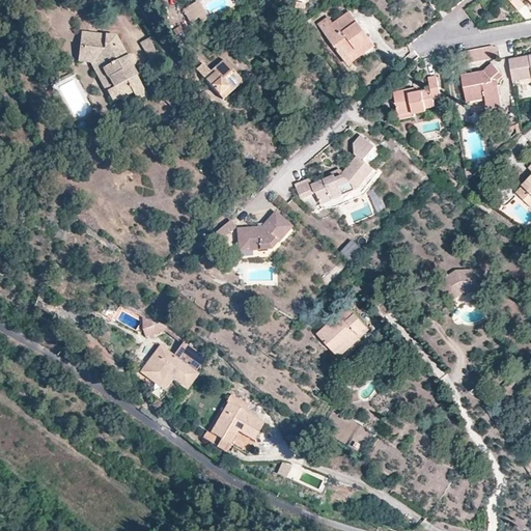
[(530,0),(508,0),(519,11),(525,5),(521,0),(528,0),(530,3),(530,0)]
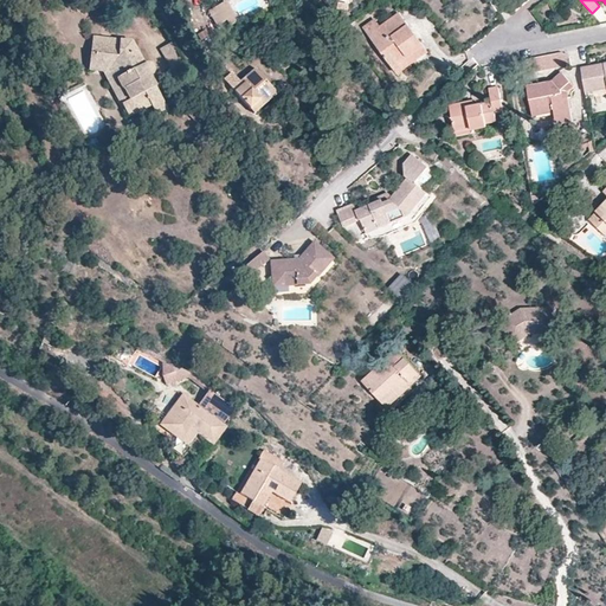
[(239,23),(227,1),(219,5),(229,20),(232,26),(239,23)]
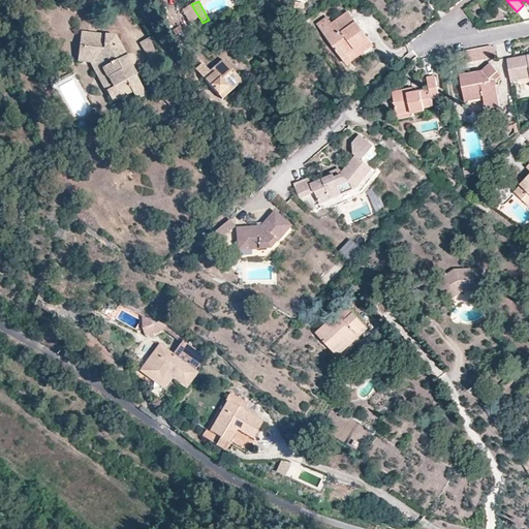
[(199,18),(191,4),(182,9),(190,23),(199,18)]
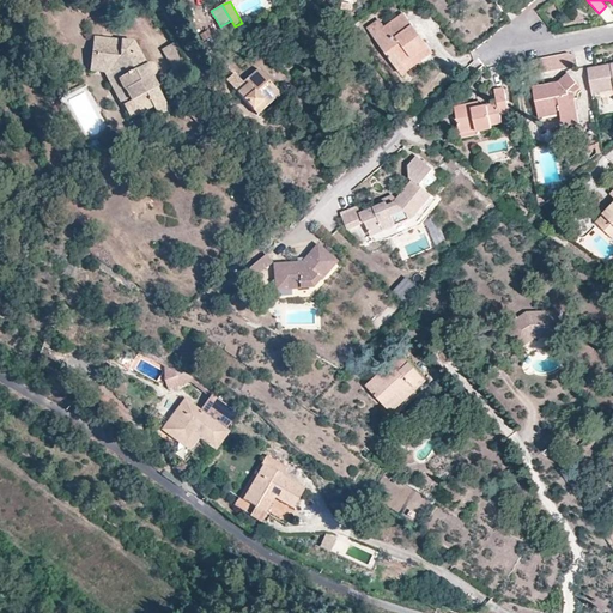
[(383,26),(372,36),(402,74),(432,52),(402,13),(383,26)]
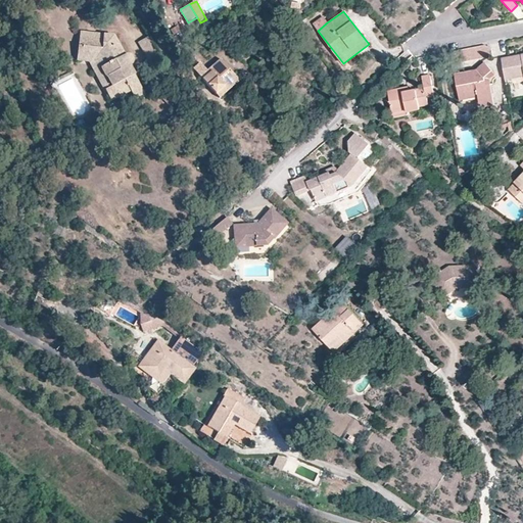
[(312,24),(318,31),(327,22),(322,16),(312,24)]
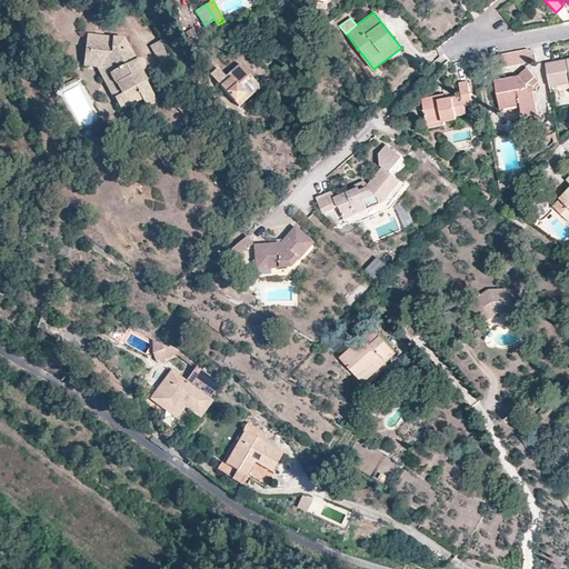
[(126,38),(88,33),(83,67),(96,69),(112,98),(113,98),(121,110),(141,99),(146,108),(158,101),(143,72),(145,69),(146,67),(146,66),(146,65),(146,62),(141,59),(138,58),(136,59),(126,38)]
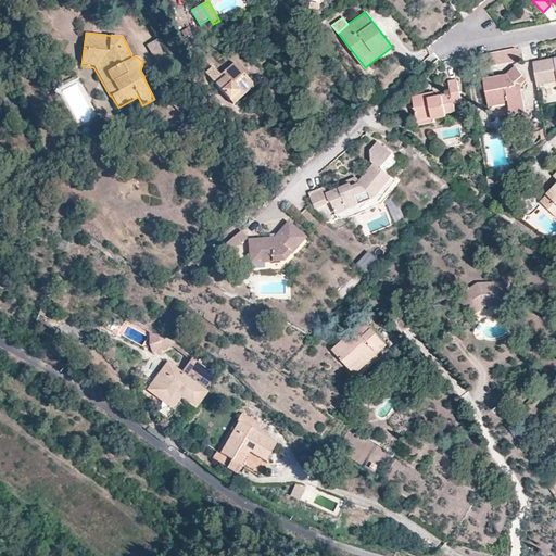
[(148,42),(152,57),(163,53),(160,39),(148,42)]
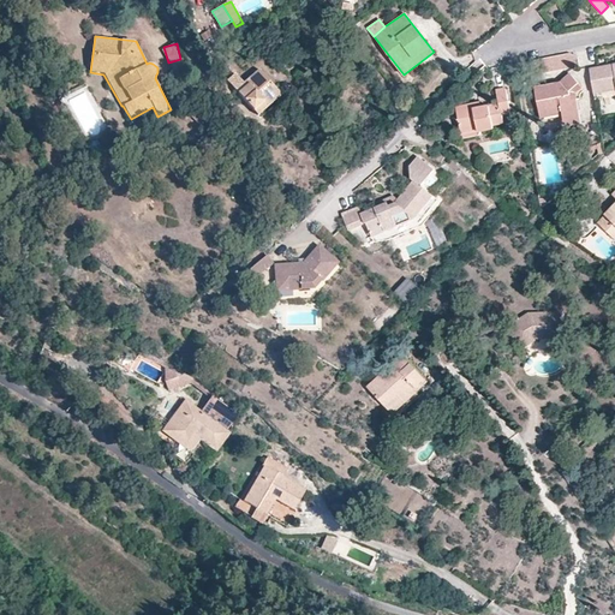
[(549,57),(551,70),(571,67),(569,54),(549,57)]
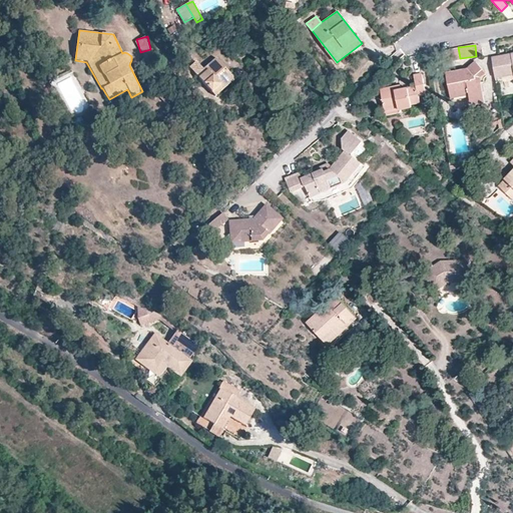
[(512,52),(492,56),(496,78),(512,74),(512,52)]
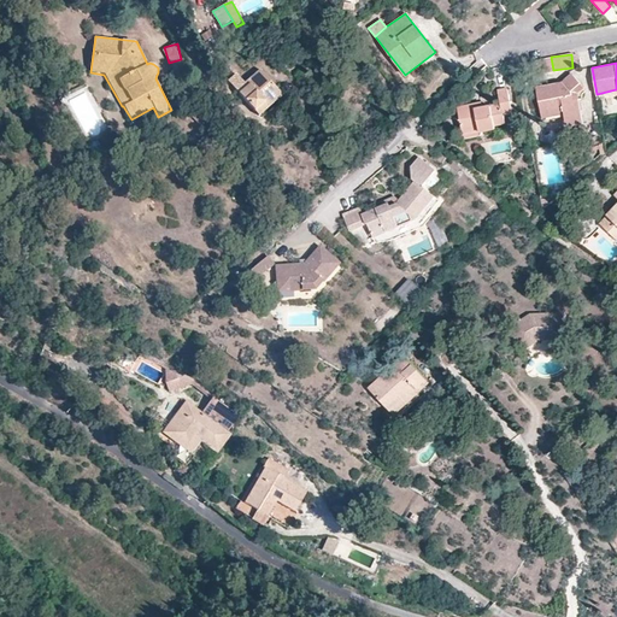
[(283,94),(259,69),(236,90),(259,116),(272,104),(283,94)]
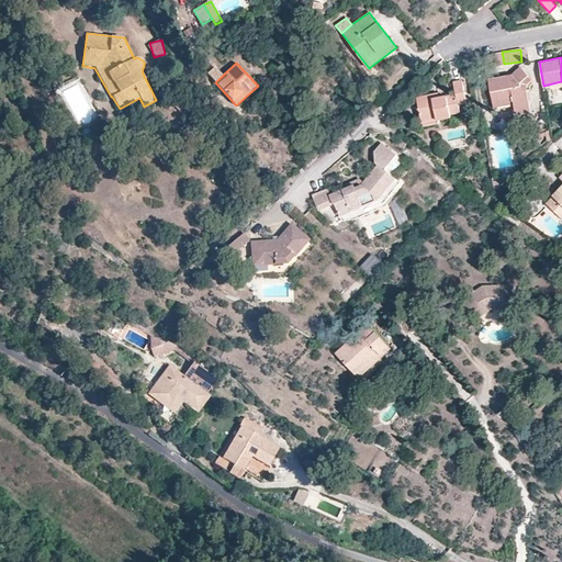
[(521,85),(529,77),(526,74),(520,68),(512,76),(489,80),(494,109),(496,109),(497,113),(515,110),(516,114),(516,116),(530,113),(527,91),(521,85)]
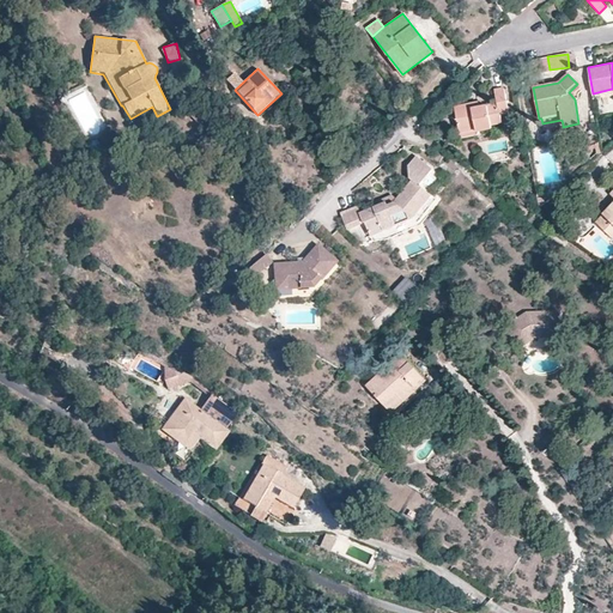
[(581,87),(577,84),(569,92),(575,99),(574,93),(581,87)]
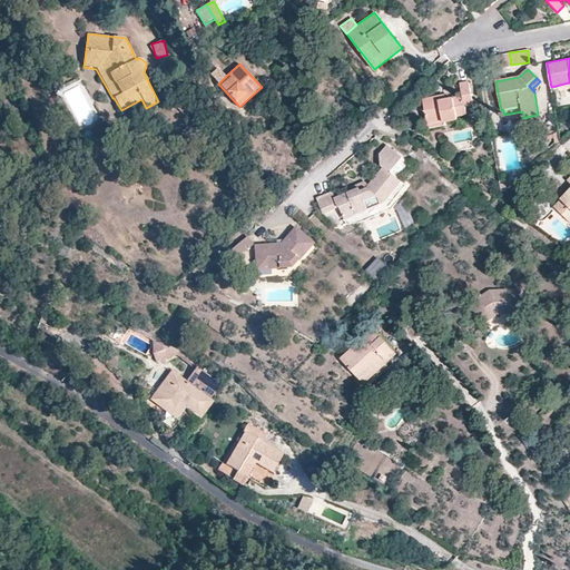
[(438,99),(436,95),(421,98),(428,127),(442,125),(442,121),(455,119),(455,116),(465,114),(464,106),(473,104),(468,82),(460,84),(462,95),(457,96),(445,98),(438,99)]
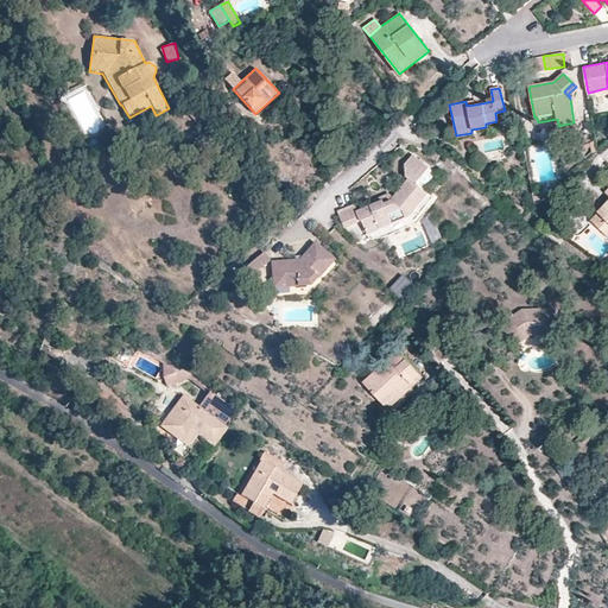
[(407,178),(393,196),(391,200),(384,203),(382,200),(380,201),(371,204),(356,211),(360,220),(361,220),(368,235),(388,226),(411,216),(415,219),(432,197),(417,183),(429,168),(412,154),(404,164),(405,177),(407,178)]
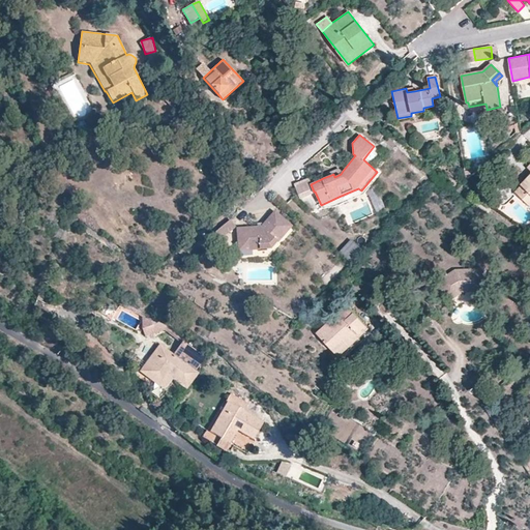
[(529,166),(528,169),(529,170),(529,176),(514,193),(529,207),(529,166)]
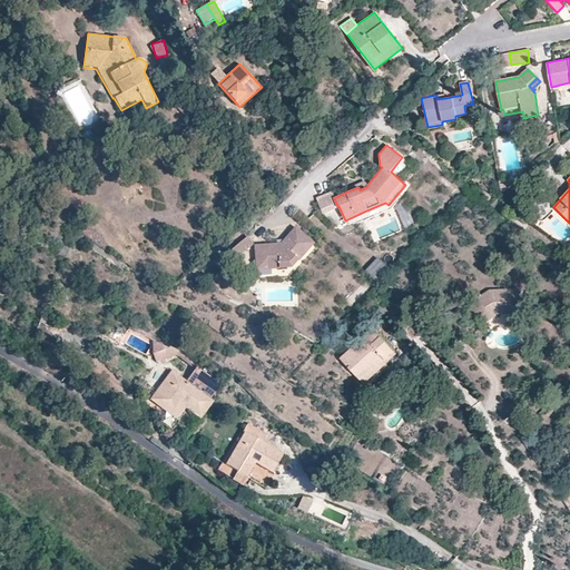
[(366,187),(369,184),(364,180),(355,185),(356,188),(359,187),(360,190),(366,187)]
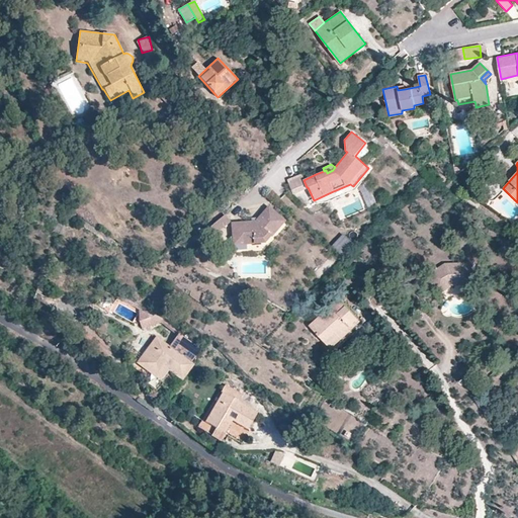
[(307,187),(304,180),(301,176),(288,181),(291,190),(292,193),(307,187)]
